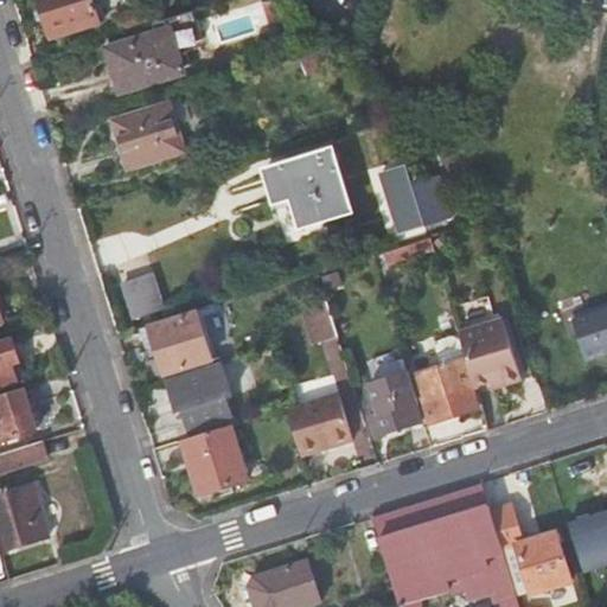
[(93,0),(38,0),(51,40),(101,25),(93,0)]
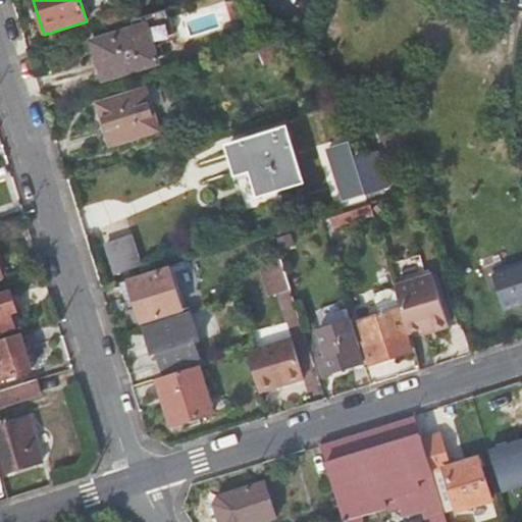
[(106,28),(128,20),(124,5),(101,13),(106,28)]
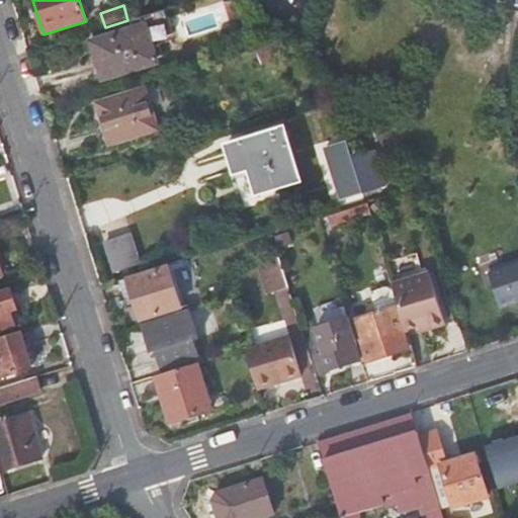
[(175,33),(167,8),(142,16),(143,23),(90,41),(101,77),(158,59),(153,41),(175,33)]
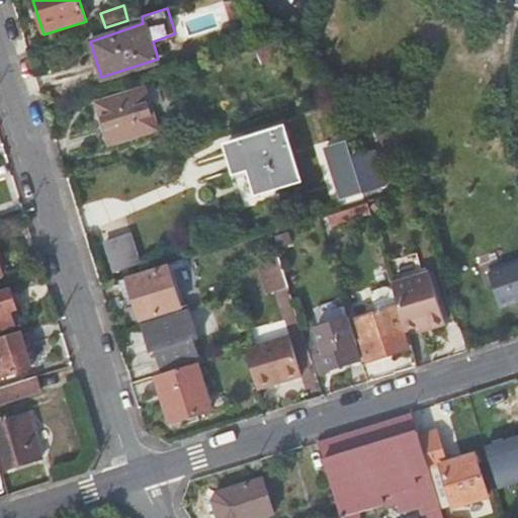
[(281,38),(261,48),(268,64),(288,54),(281,38)]
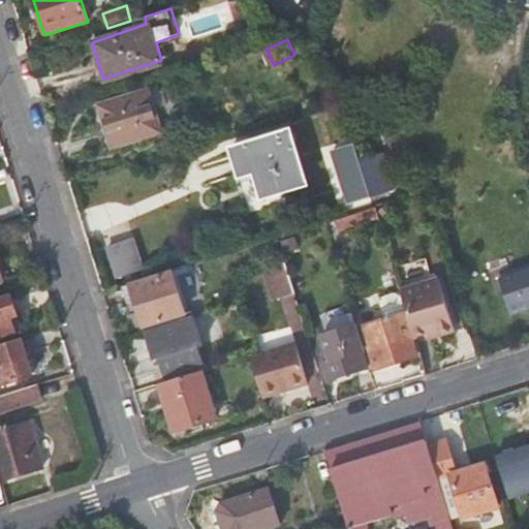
[(151,89),(99,104),(113,149),(164,132),(151,89)]
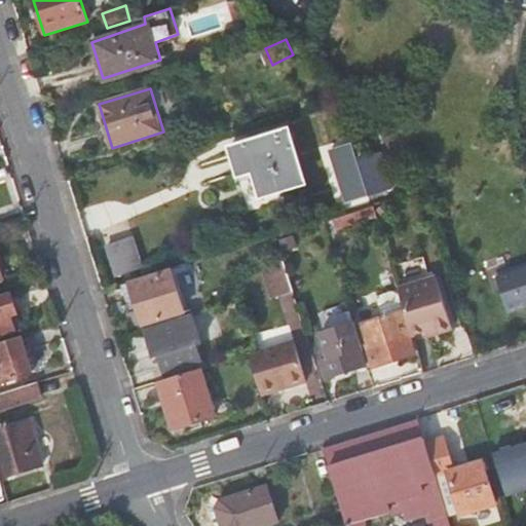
[(290,129),(229,147),(238,178),(253,174),(261,198),(306,184),(290,129)]
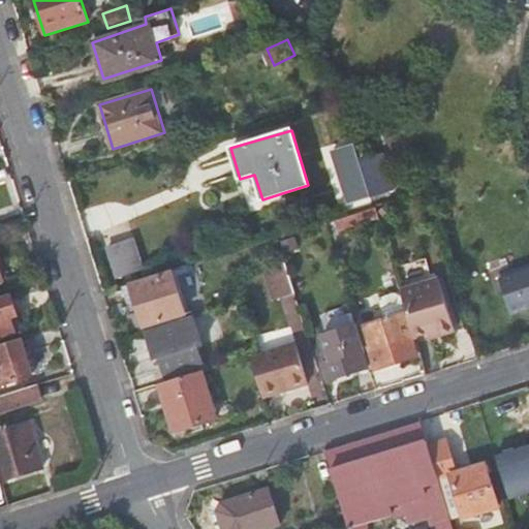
[(354,145),(331,152),(347,205),(371,197),(394,190),(381,150),(358,157),(354,145)]
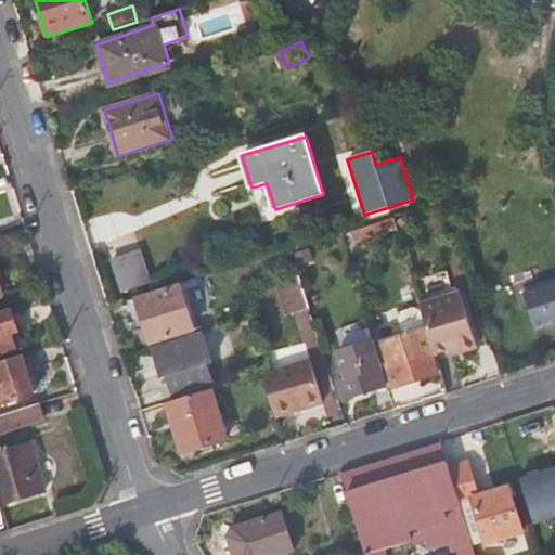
[(241,153),(219,158),(226,182),(247,178),(241,153)]
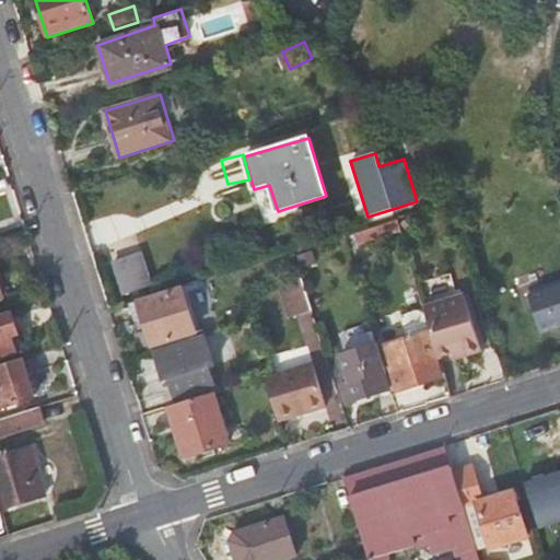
[(361,243),(400,230),(397,219),(357,232),(361,243)]
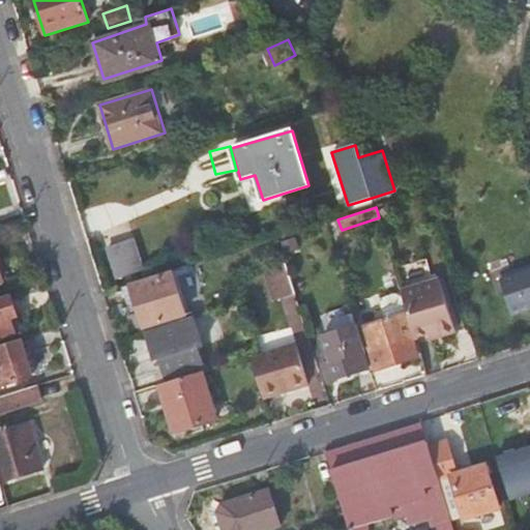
[(110,280),(146,268),(136,236),(99,247),(110,280)]
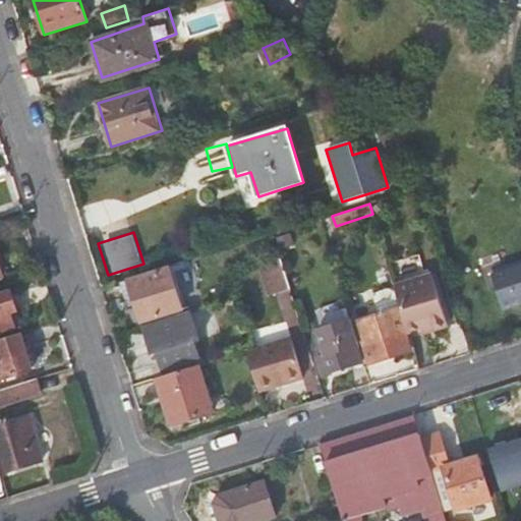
[(291,233),(277,237),(280,249),(295,244),(291,233)]
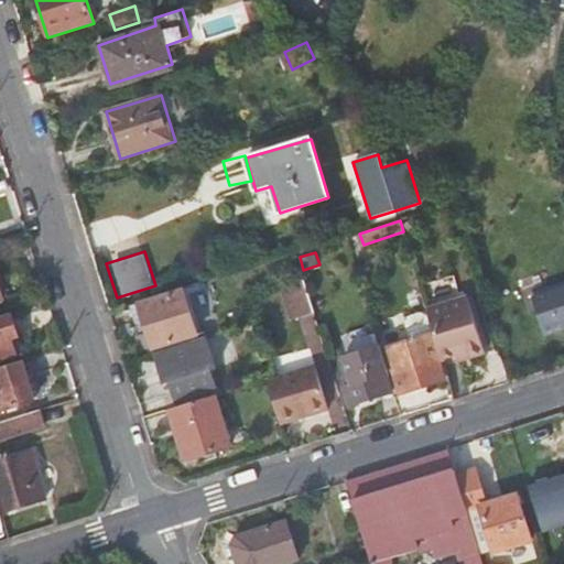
[(300,317),(315,313),(305,280),(289,285),(300,317)]
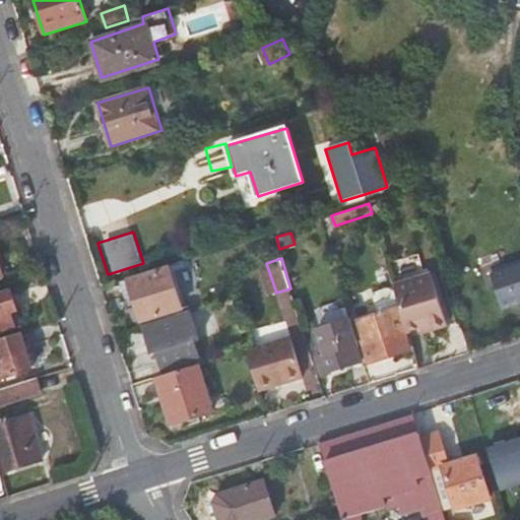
[(519,261),(491,271),(504,310),(519,304),(519,261)]
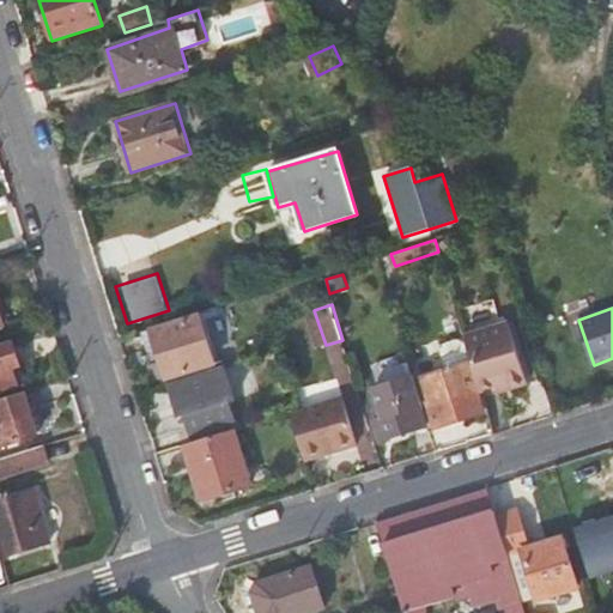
[(201,316),(144,334),(150,353),(158,351),(168,380),(217,364),(201,316)]
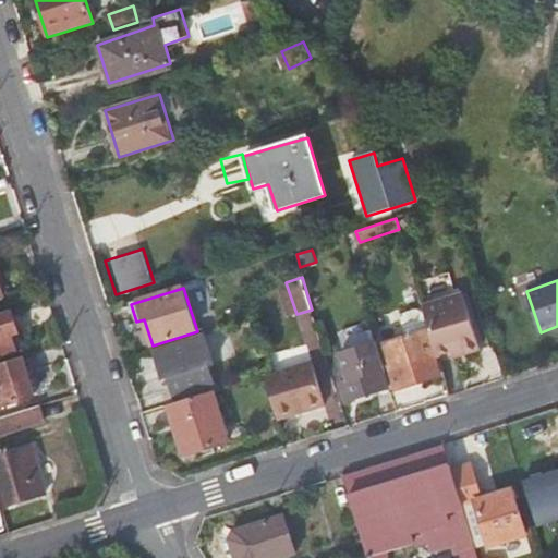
[(481,349),(463,294),(422,306),(425,315),(429,330),(438,356),(452,353),(461,350),(462,355),(481,349)]
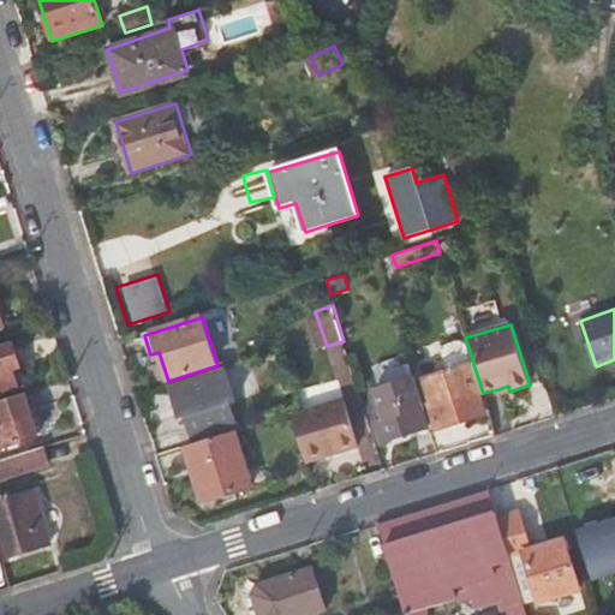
[(473,364),(469,347),(458,341),(448,345),(445,352),(446,360),(421,369),(421,371),(415,374),(416,377),(417,381),(431,428),(439,427),(439,428),(487,413),(472,365),(473,364)]
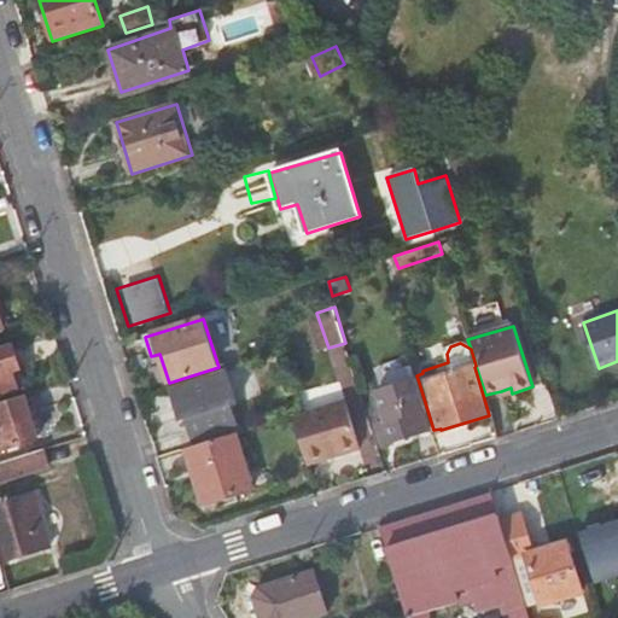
[(15,345),(0,350),(0,395),(19,389),(16,372),(22,368),(15,345)]
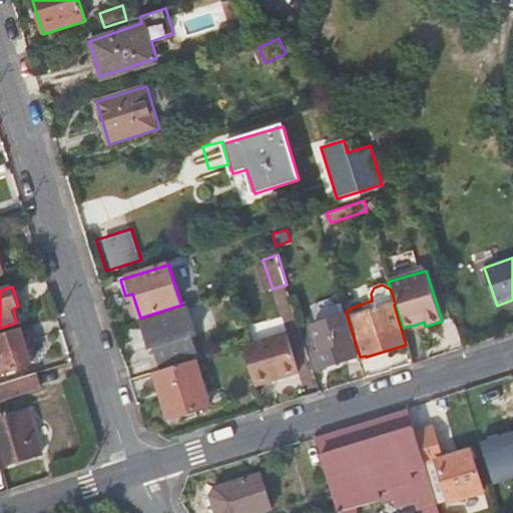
[(360,357),(348,318),(347,315),(346,312),(344,307),(315,316),(318,325),(314,326),(321,351),(313,352),(319,370),(360,357)]
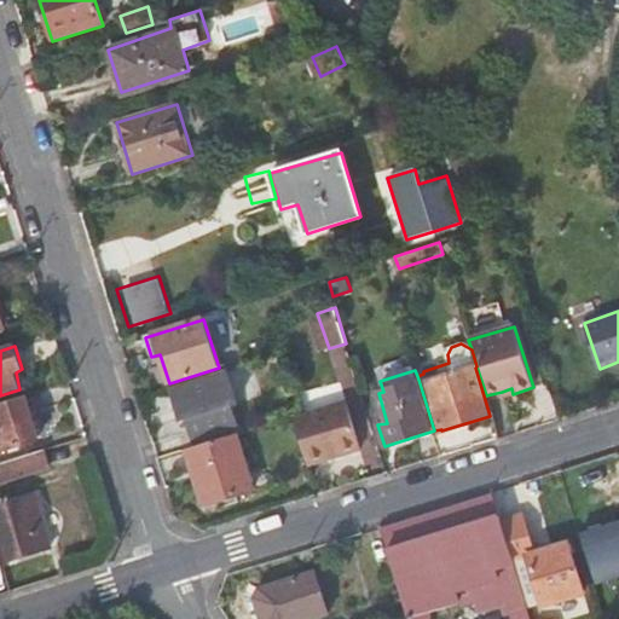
[(221,371),(171,387),(180,422),(186,420),(195,447),(238,435),(242,433),(221,371)]
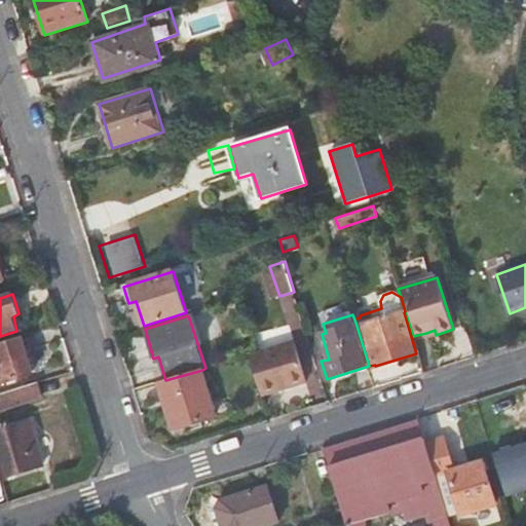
[(0,384),(34,374),(23,336),(0,342),(0,384)]
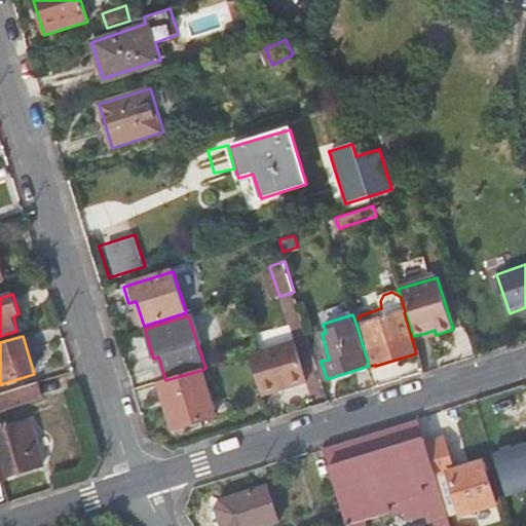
[(295,341),(259,352),(250,354),(262,397),(308,382),(295,341)]
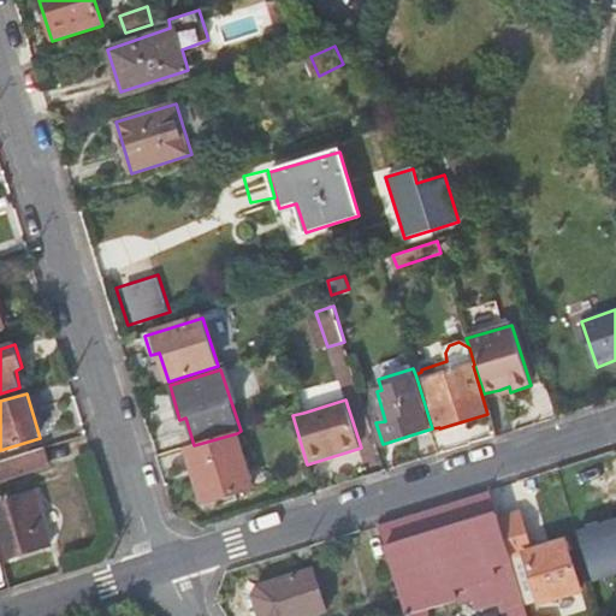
[(255,489),(237,433),(194,445),(185,448),(203,504),(255,489)]
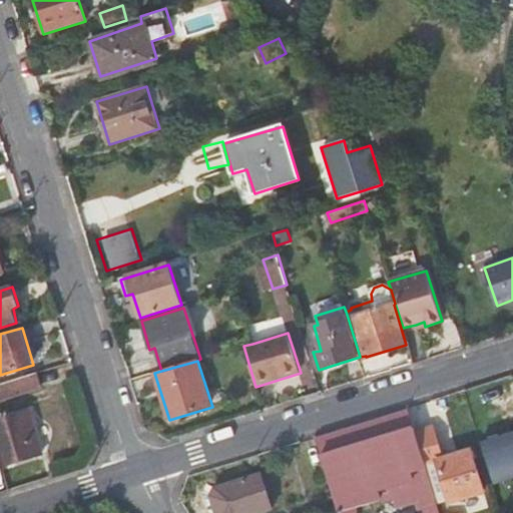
[(42,388),(37,373),(0,384),(0,395),(1,400),(42,388)]
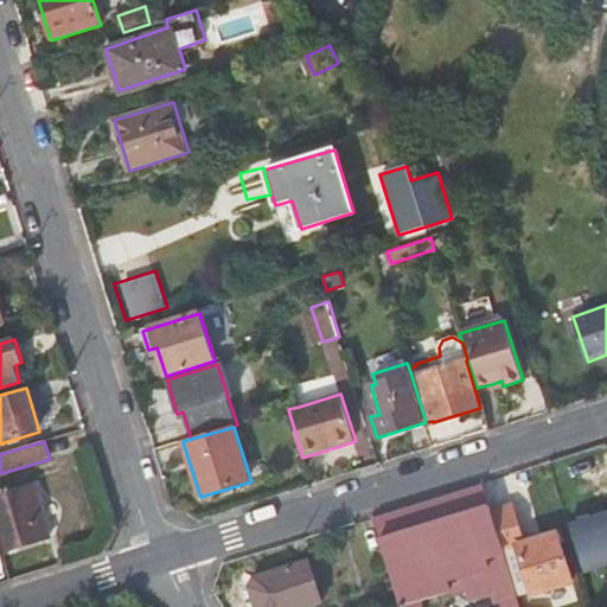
[(484,481),(458,490),(465,513),(491,505),(484,481)]
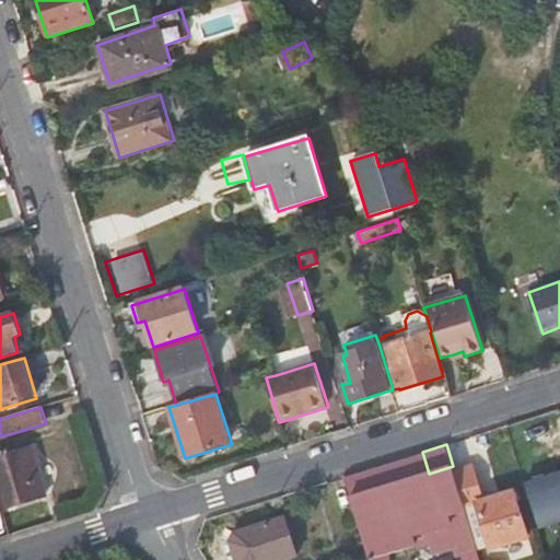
[(34,448),(10,456),(13,466),(0,470),(0,479),(9,506),(48,494),(34,448)]
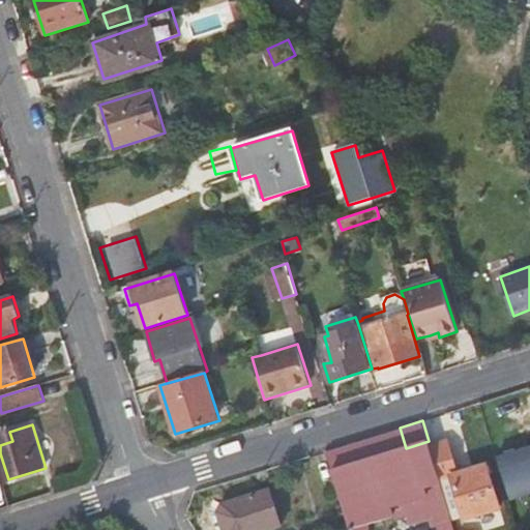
[(406,448),(400,428),(358,441),(329,449),(332,460),(332,466),(334,477),(349,524),(350,529),(374,529),(373,524),(407,513),(411,525),(431,520),(433,529),(455,529),(452,519),(438,472),(430,445),(429,441),(406,448)]
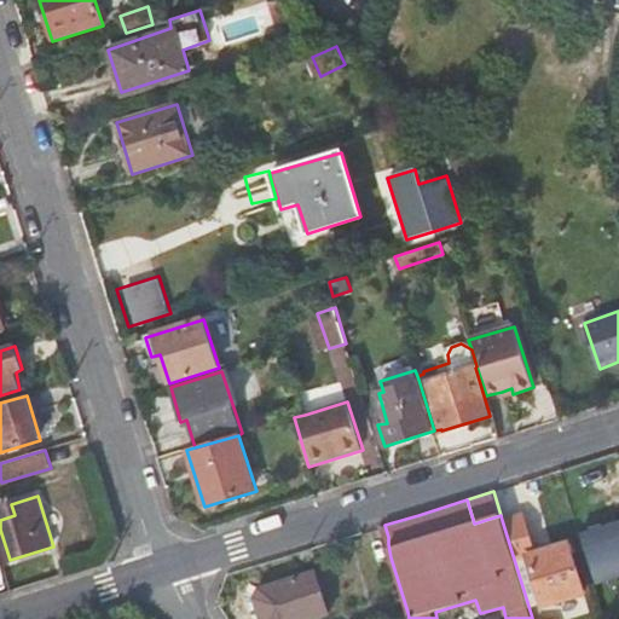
[(0,507),(0,520),(15,515),(11,504),(0,507)]
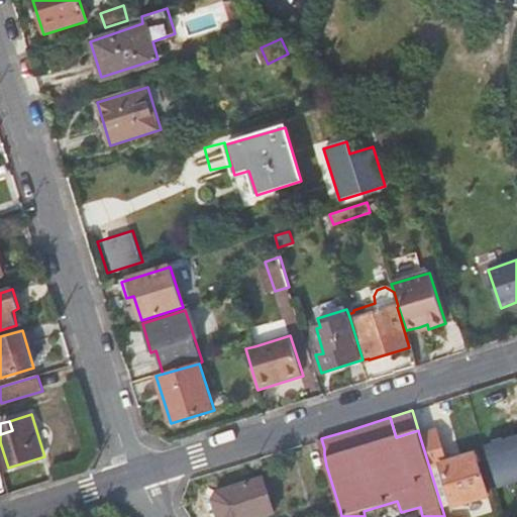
[(444,455),(437,429),(419,434),(427,460),(444,455)]
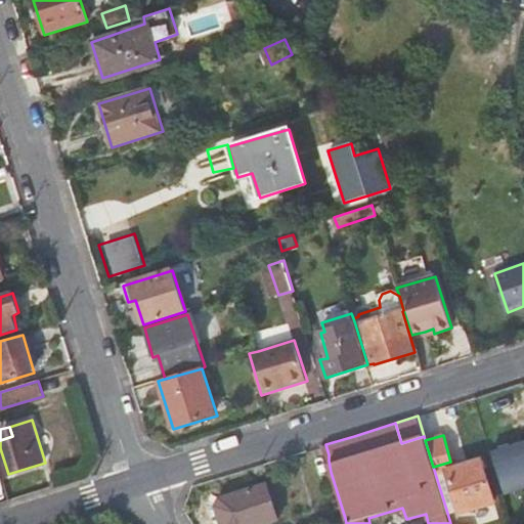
[(523,442),(492,452),(507,497),(523,491),(523,442)]
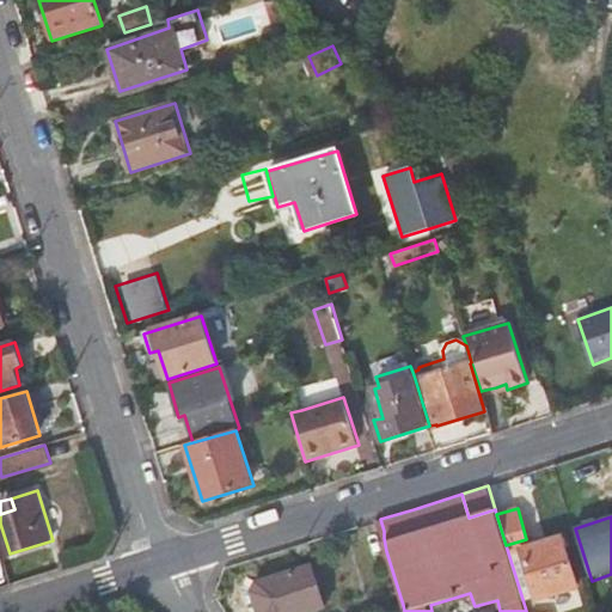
[(528,545),(522,548),(537,595),(538,600),(580,588),(563,534),(528,545)]
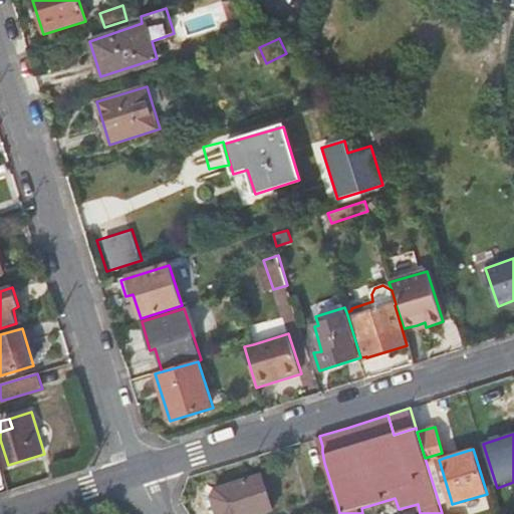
[(451,500),(439,460),(444,458),(442,453),(425,458),(439,503),(451,500)]
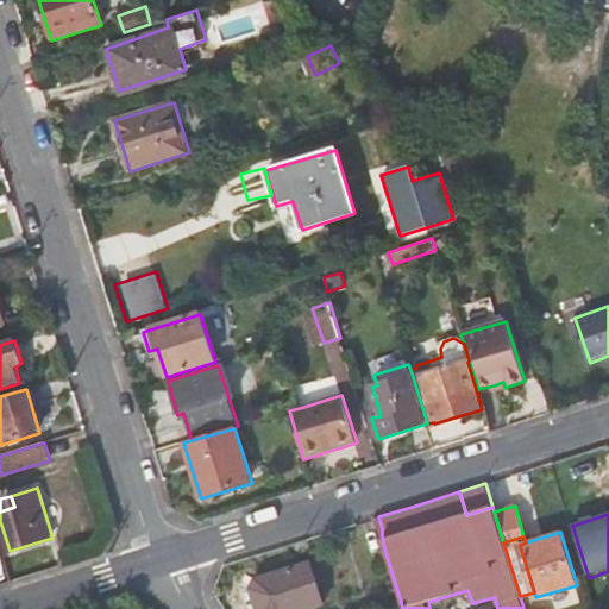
[(259,578),(253,589),(258,608),(305,608),(324,603),(312,563),(259,578)]
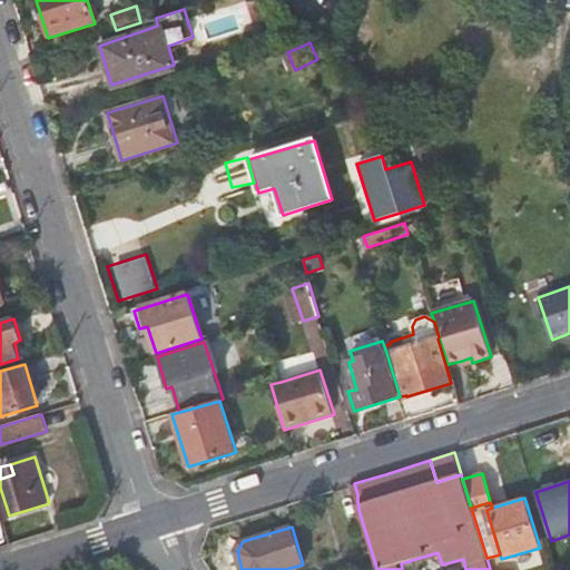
All buildings are outlined.
